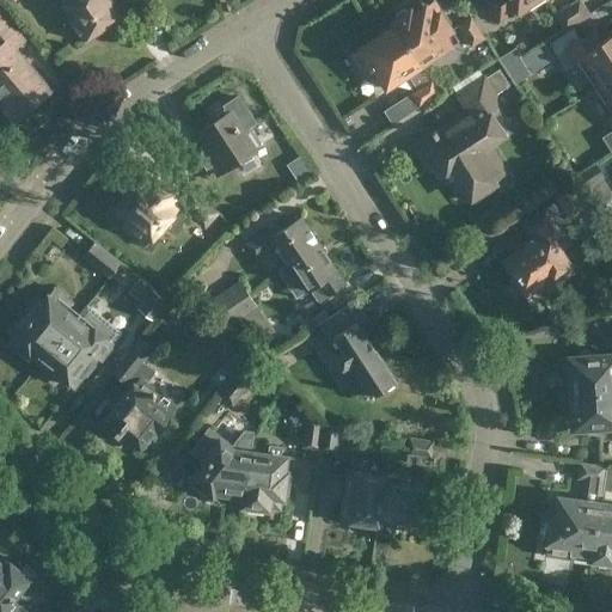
[(50,89),(14,46),(29,32),(1,0),(0,0),(0,41),(4,44),(0,47),(0,95),(5,102),(8,99),(20,114),(50,89)]
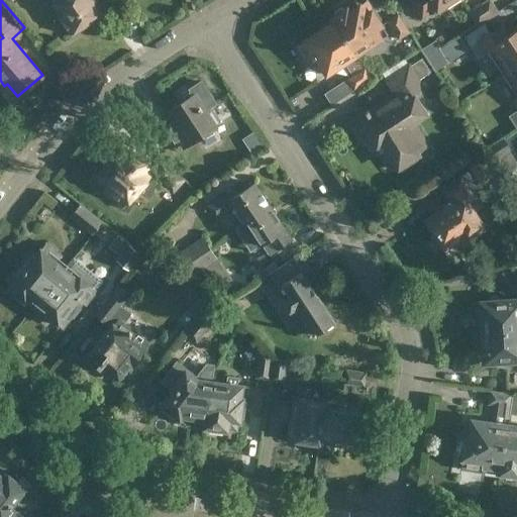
[(55,0),(73,29),(102,12),(95,0),(55,0)]
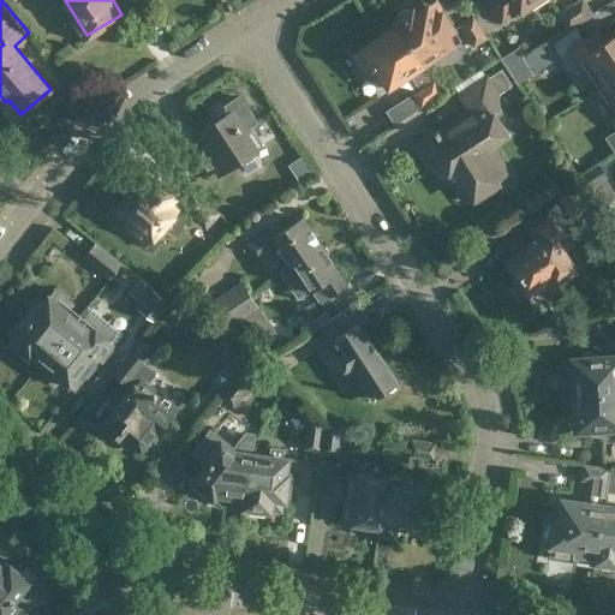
[(537,0),(488,0),(501,21),(511,13),(513,16),(537,0)]
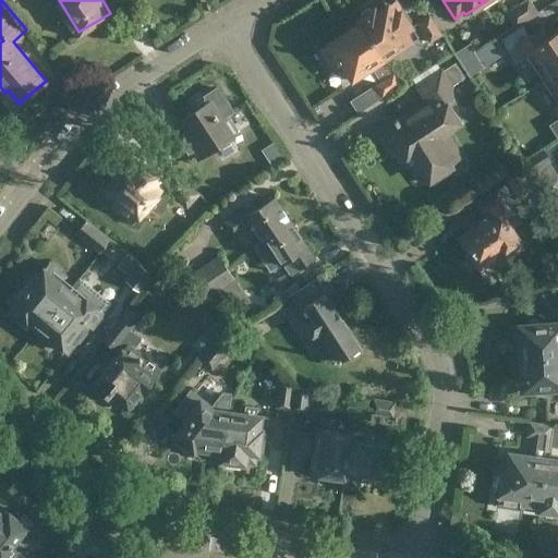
[(529,0),(507,14),(514,27),(536,13),(529,0)]
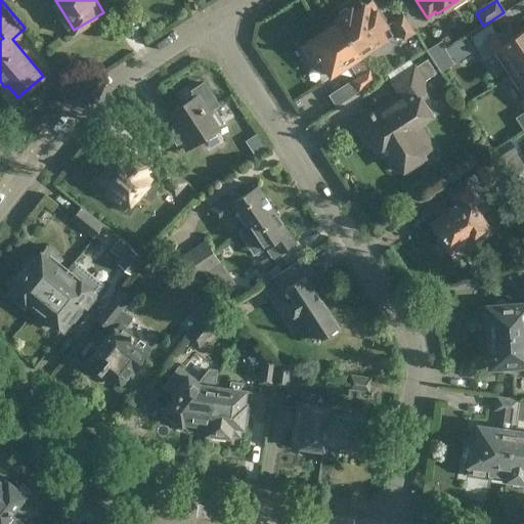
[(369,1),(354,11),(352,8),(351,8),(345,7),(339,11),(338,17),(336,18),(337,22),(359,56),(392,35),(369,1)]
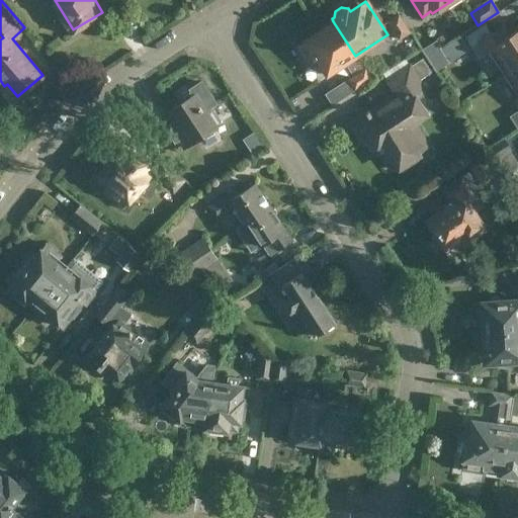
[(411,32),(401,14),(387,21),(400,39),(411,32)]
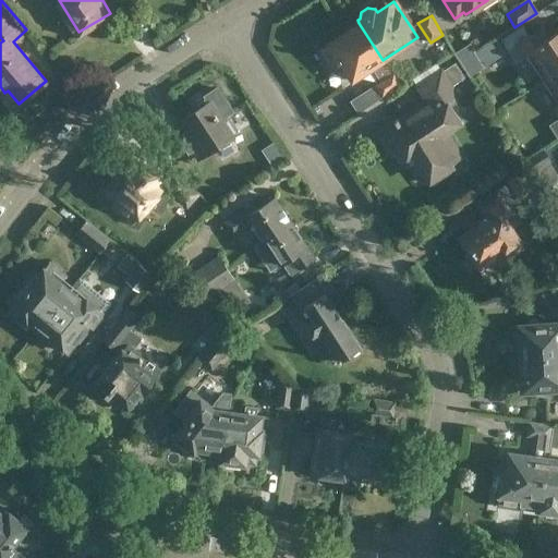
[(379,83),(375,85),(349,102),(355,112),(399,84),(383,60),(359,23),(320,48),(331,65),(338,61),(351,81),(370,69),(379,83)]
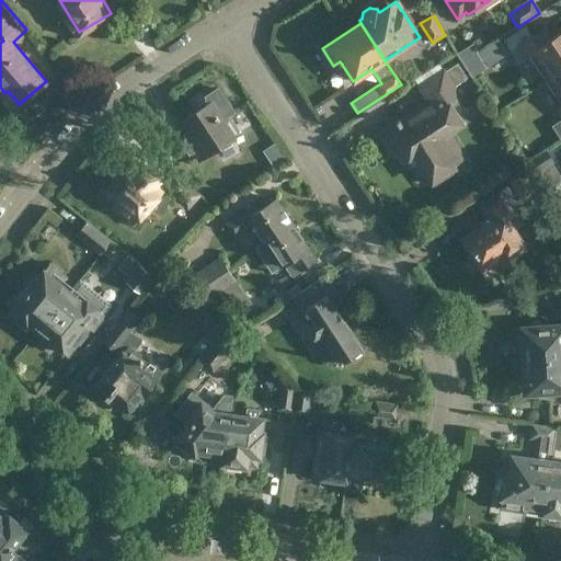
[(541,29),(530,36),(525,27),(504,42),(518,64),(529,56),(544,79),(560,67),(560,30),(548,39),(541,29)]
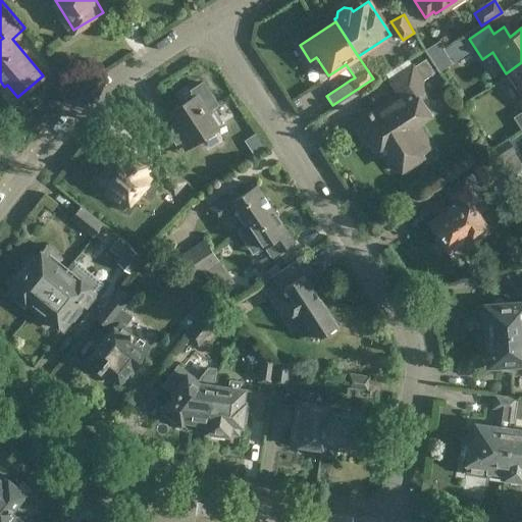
[(442,49),(453,63),(473,50),(464,35),(445,48),(442,49)]
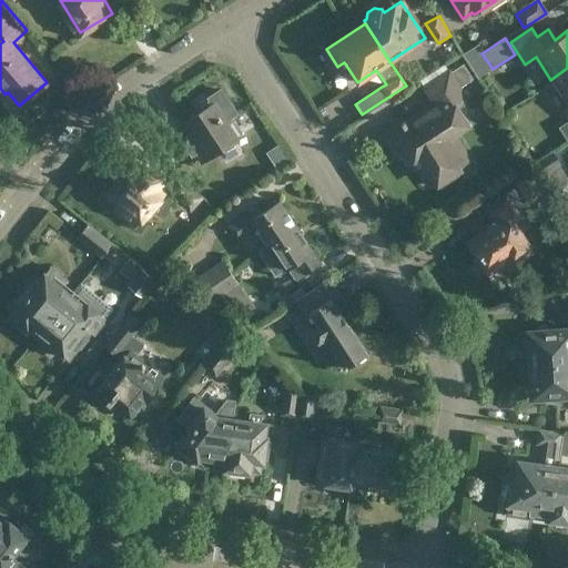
[(482,53),(484,52),(478,43),(463,54),(478,79),(493,69),(482,53)]
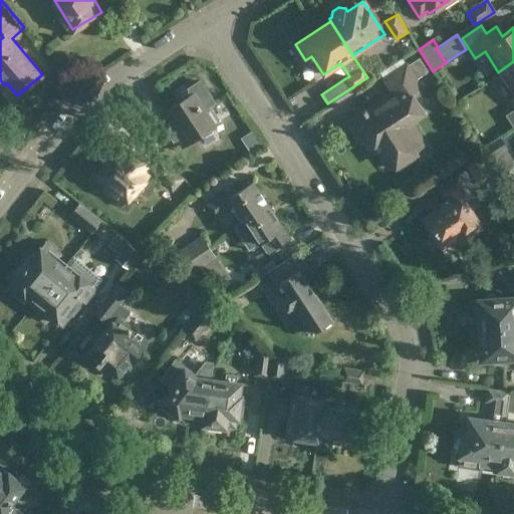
[(425,145),(409,120),(420,113),(411,98),(422,91),(415,80),(429,71),(420,57),(406,66),(383,80),(391,92),(376,101),(377,103),(346,124),(355,139),(365,132),(373,145),(379,141),(399,170),(414,160),(411,154),(425,145)]
